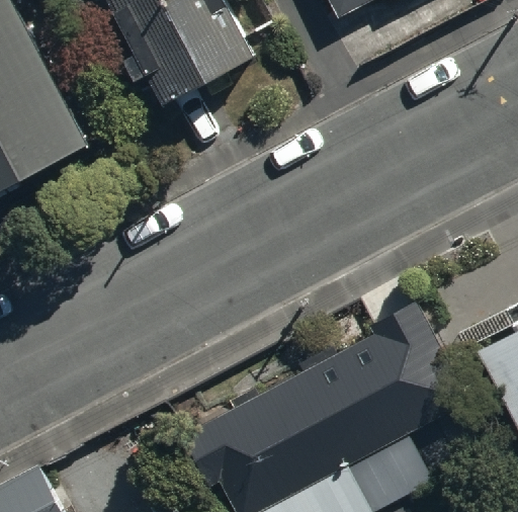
[(0,0),(0,229),(97,176),(6,0),(0,0)]
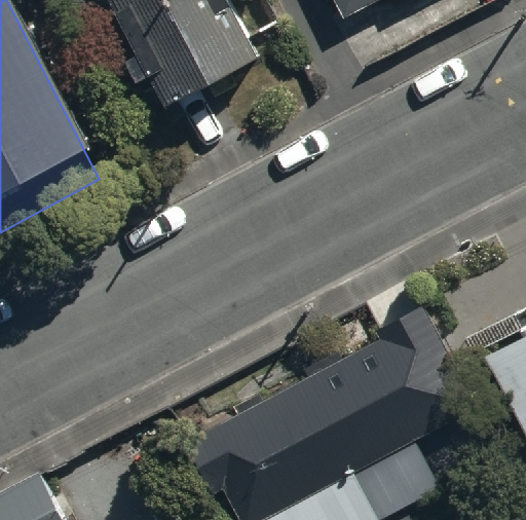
[(221,0),(106,0),(136,54),(123,61),(136,85),(149,78),(163,106),(253,59),(221,0)]
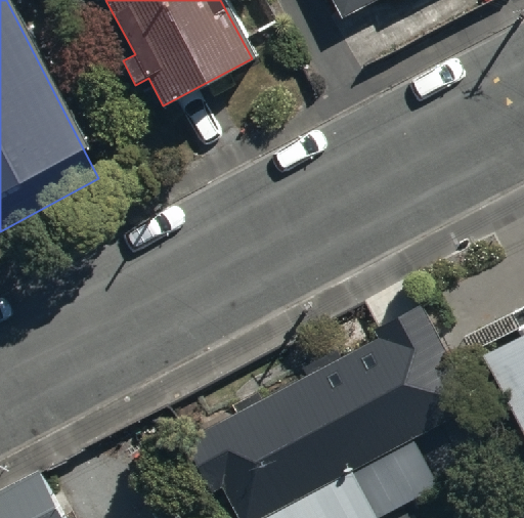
[(332,0),(342,19),(379,0),(332,0)]
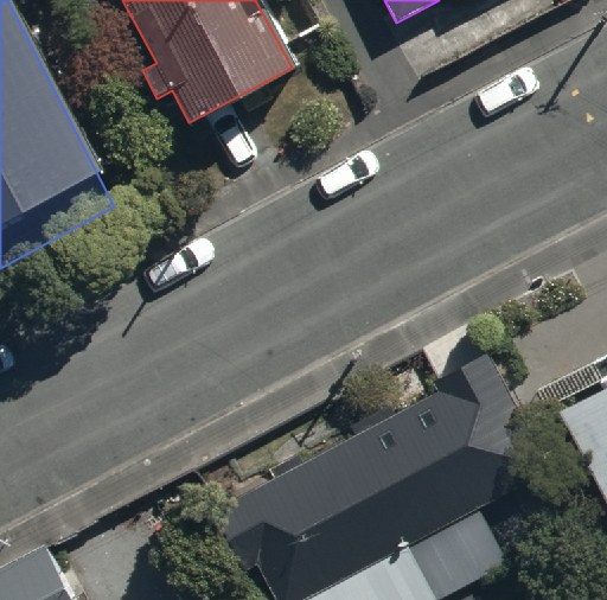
[(441,390),(237,496),(243,508),(224,518),(249,568),(260,563),(278,599),(435,599),(406,543),(547,471),(486,353),(435,380),(441,390)]
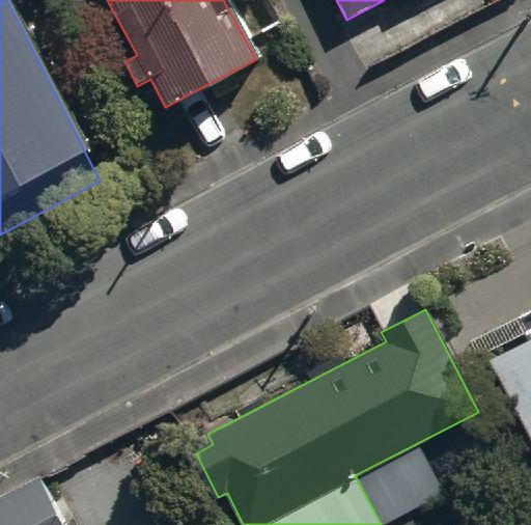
[(530,323),(487,344),(530,434),(530,323)]
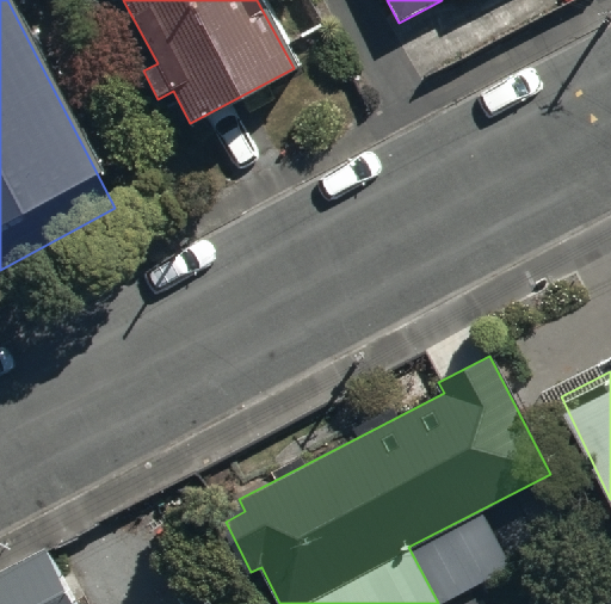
[(0,572),(0,603),(76,603),(48,547),(0,572)]
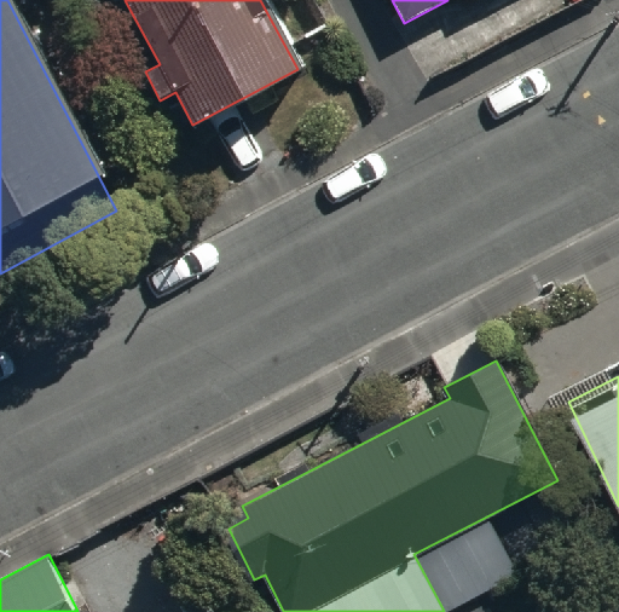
All buildings are outlined.
